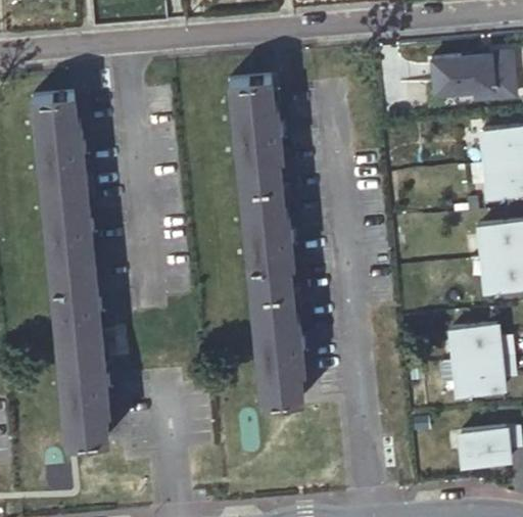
[(491,61),(491,56),(431,63),(435,98),(474,94),(475,102),(516,97),(512,59),(491,61)]
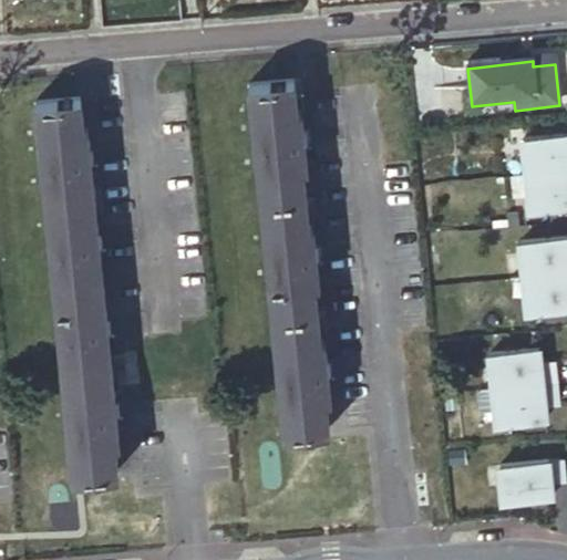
[(295,84),(251,89),(286,435),(329,431),(326,398),(331,397),(326,341),(320,342),(313,283),(320,283),(315,225),(308,226),(302,167),(309,166),(303,111),(298,112),(295,84)]
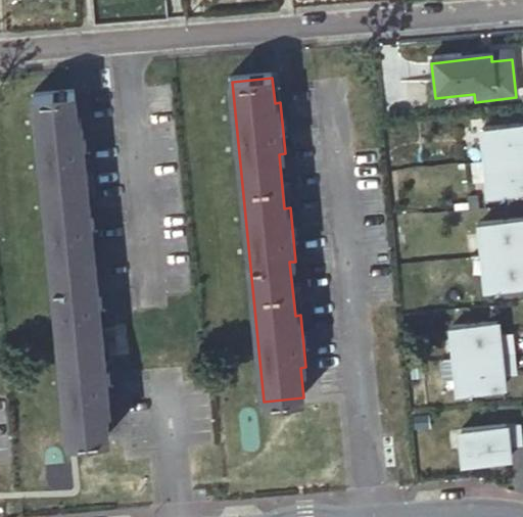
[(75,95),(34,99),(67,441),(106,437),(103,409),(107,408),(82,124),(78,125),(75,95)]
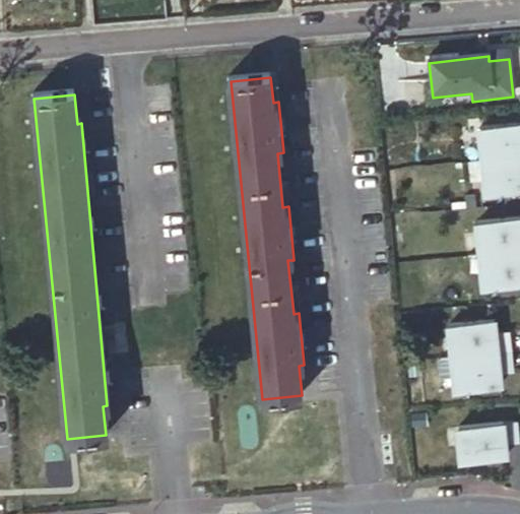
[(480,166),(519,161),(519,127),(477,132),(480,166)]
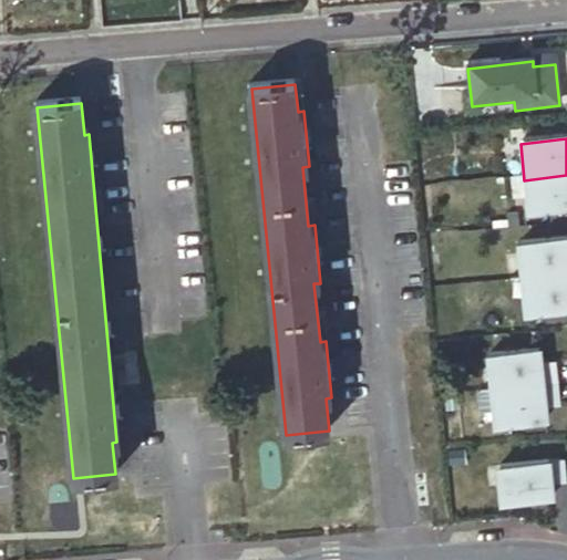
[(566,175),(524,180),(527,217),(566,214),(566,175)]
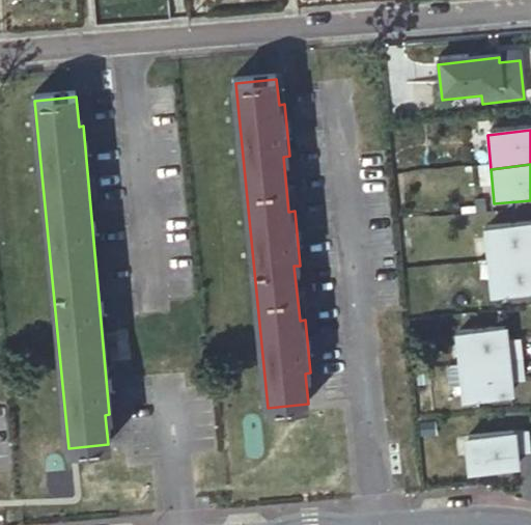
[(487,265),(530,259),(530,226),(484,230),(487,265)]
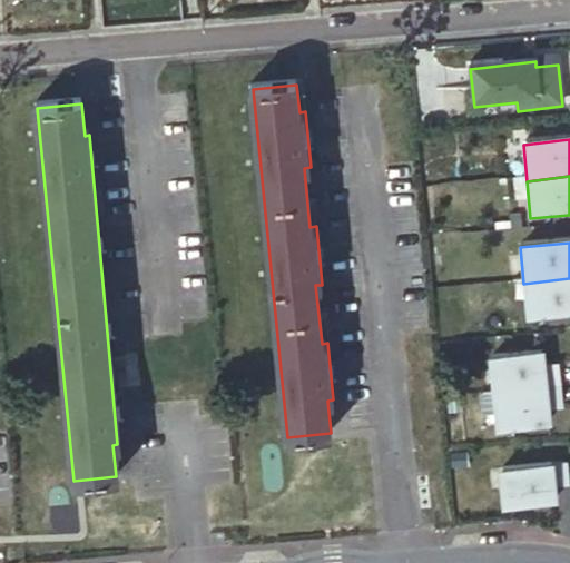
[(569,278),(523,284),(527,322),(569,317),(569,278)]
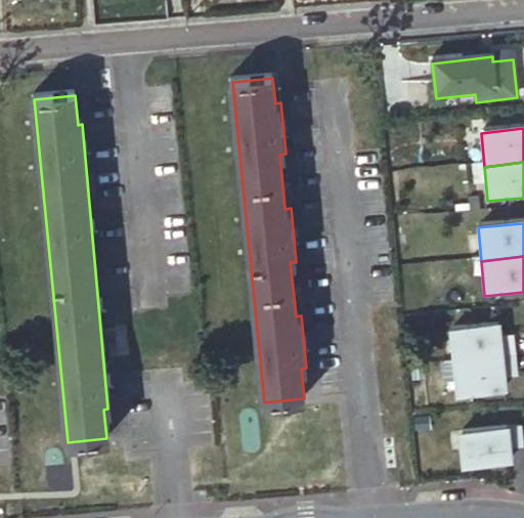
[(452,364),(517,358),(516,342),(503,343),(500,326),(449,331),(452,364)]
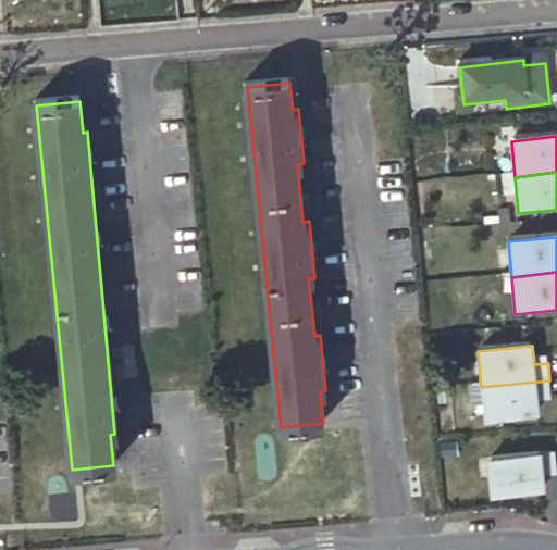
[(552,398),(549,380),(481,387),(485,424),(540,419),(537,399),(552,398)]
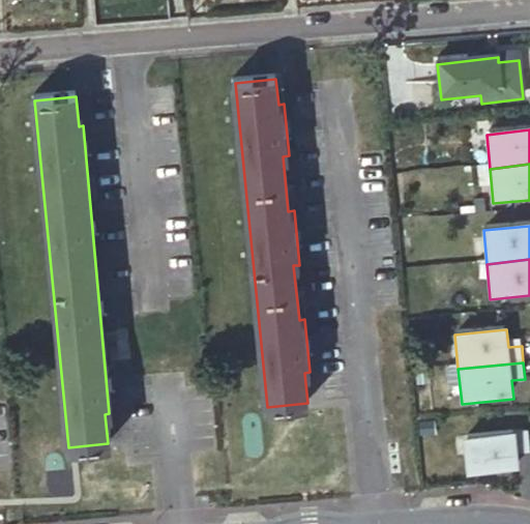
[(466,475),(516,470),(513,450),(527,448),(526,432),(462,439),(466,475)]
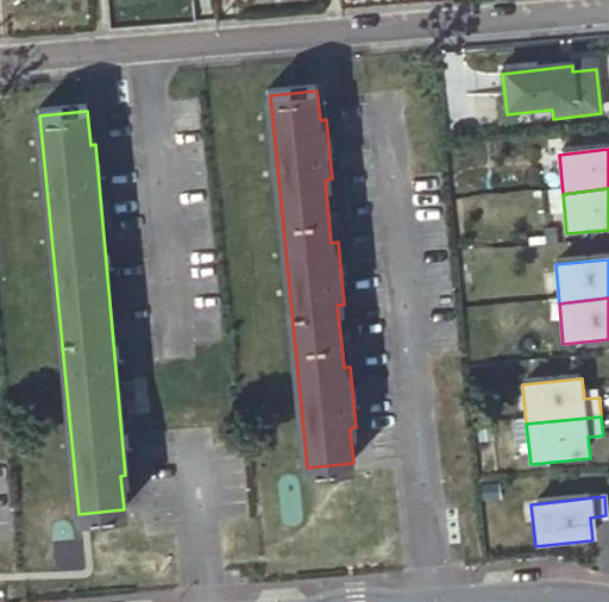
All buildings are outlined.
